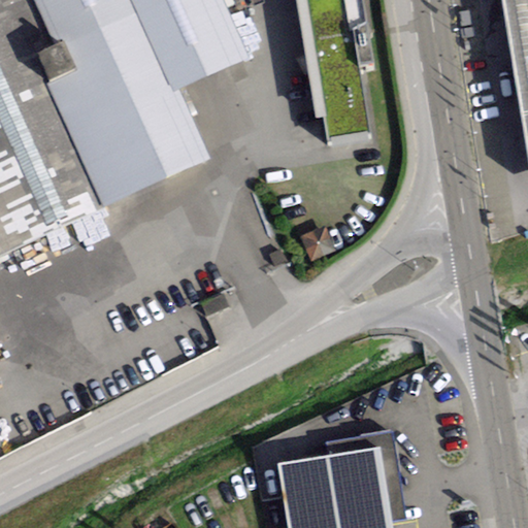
[(0,0),(0,257),(210,161),(178,92),(250,61),(222,0),(0,0)]
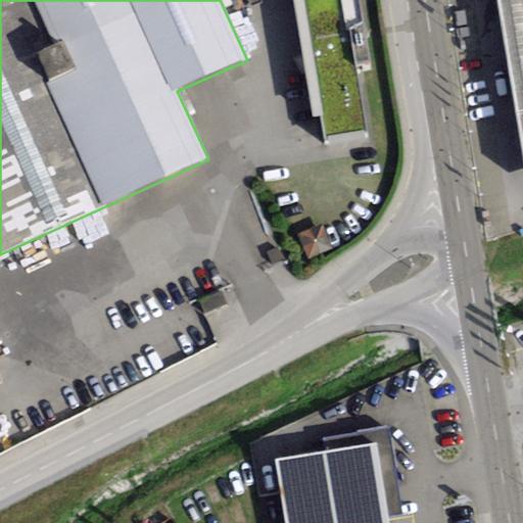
[(293,0),(317,147),(354,141),(344,76),(355,74),(343,0),(293,0)]
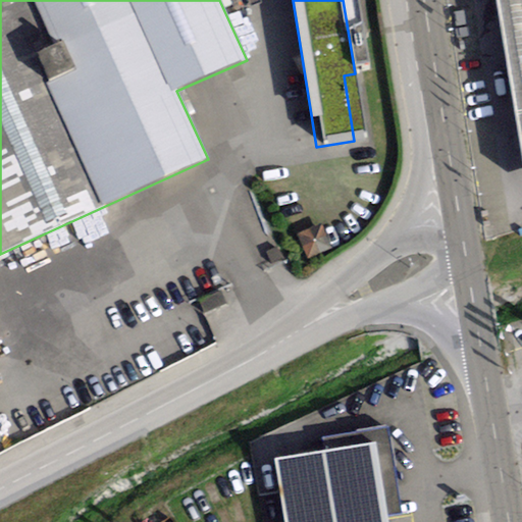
[(521,0),(497,0),(521,148),(521,0)]
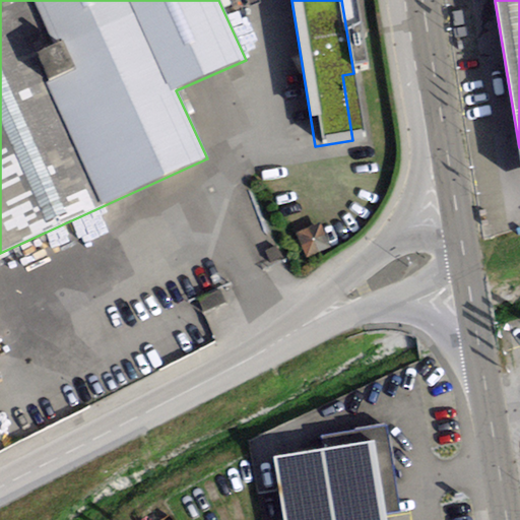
[(326,229),(303,237),(311,260),(334,251),(326,229)]
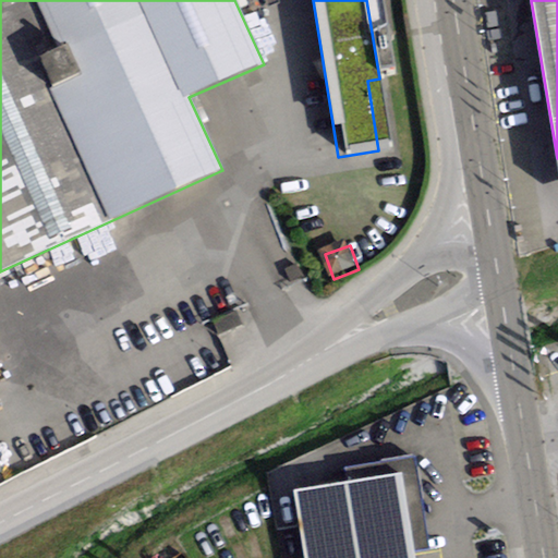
[(305,557),(413,557),(413,556),(433,553),(416,457),(348,468),(350,481),(294,490),(305,557)]
